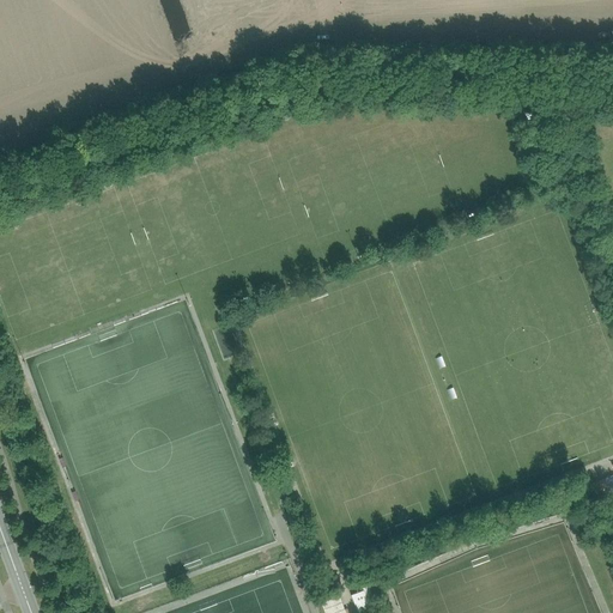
[(77,37),(74,37),(83,59),(95,54),(86,32),(77,37)]
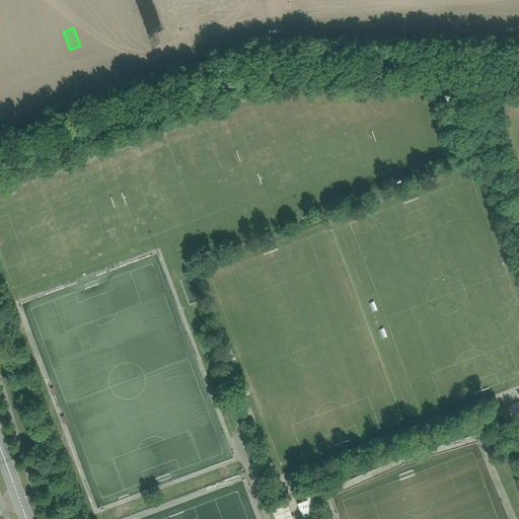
[(61,32),(53,35),(60,54),(70,50),(63,31),(61,32)]
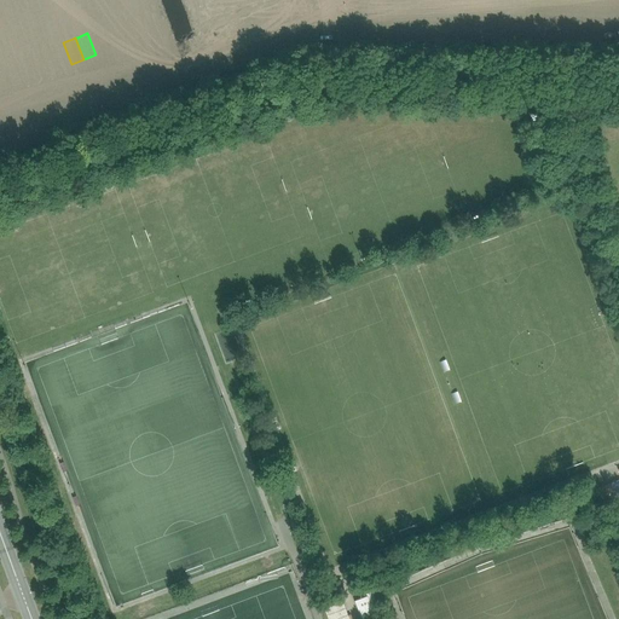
[(53,46),(51,47),(58,69),(71,64),(63,42),(53,46)]
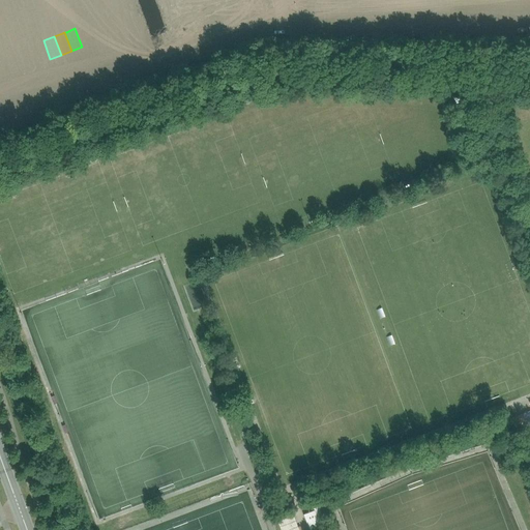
[(41,40),(33,45),(39,63),(50,59),(43,40),(41,40)]
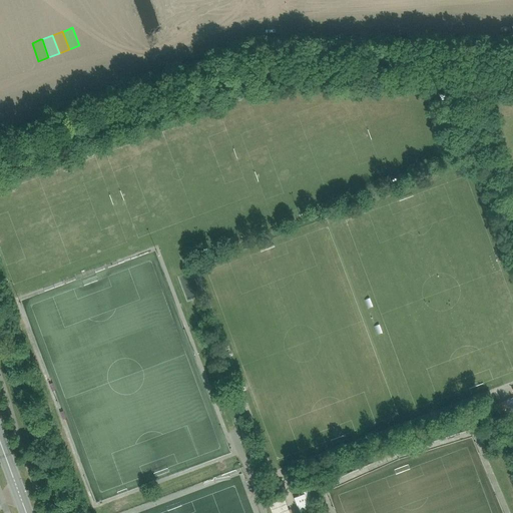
[(23,46),(22,46),(28,64),(38,61),(32,43),(23,46)]
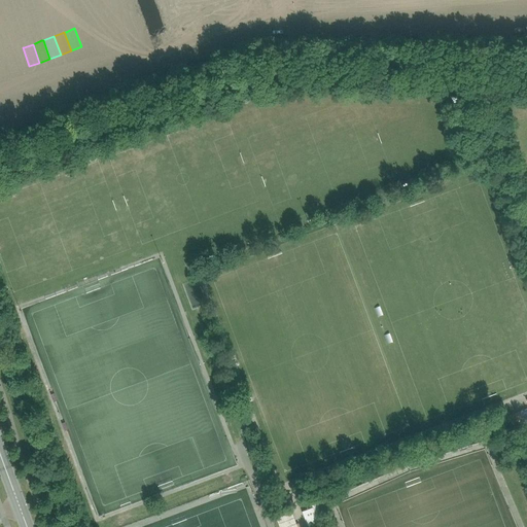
[(21,48),(11,51),(19,70),(29,66),(23,47),(21,48)]
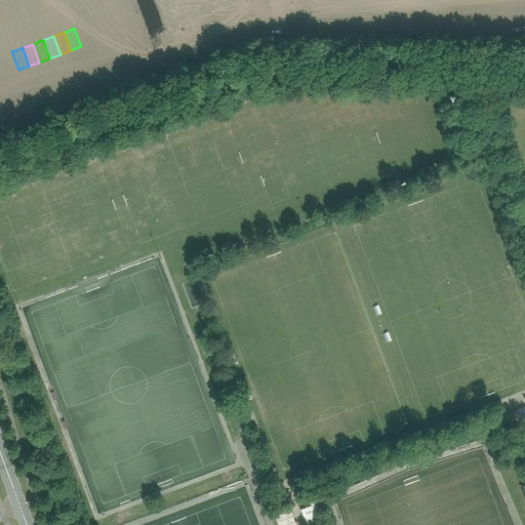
[(0,55),(0,67),(3,76),(14,72),(7,53),(0,55)]
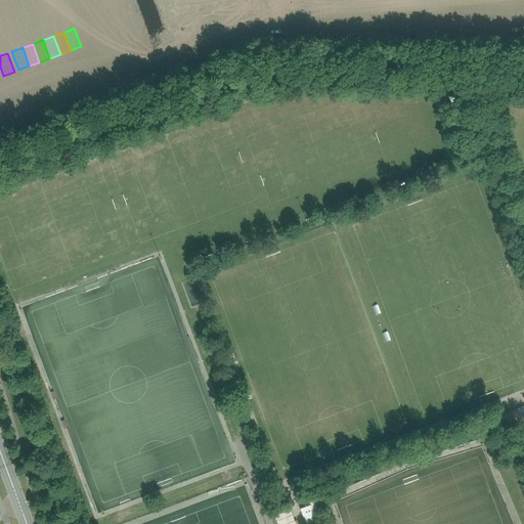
[(274,516),(276,523),(295,523),(290,510),(274,516)]
